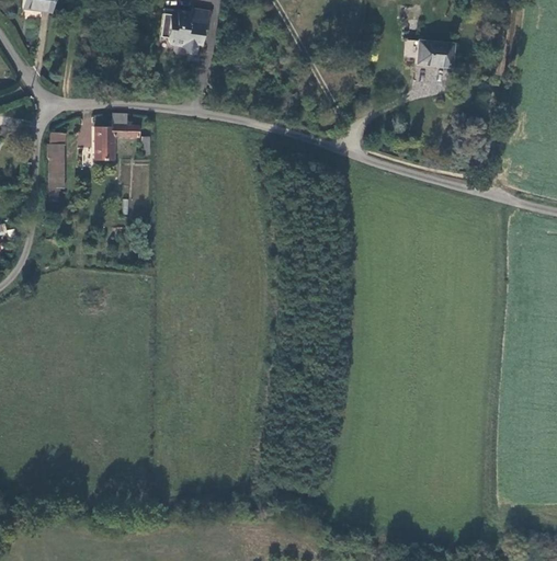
[(50,13),(52,0),(23,0),(22,9),(50,13)]
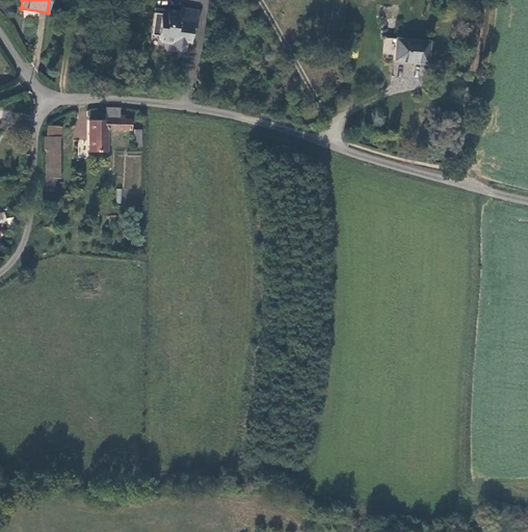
[(184,10),(170,9),(169,14),(157,11),(154,33),(161,34),(164,42),(177,44),(180,50),(187,51),(188,42),(192,42),(193,28),(198,28),(201,9),(184,6),(184,10)]
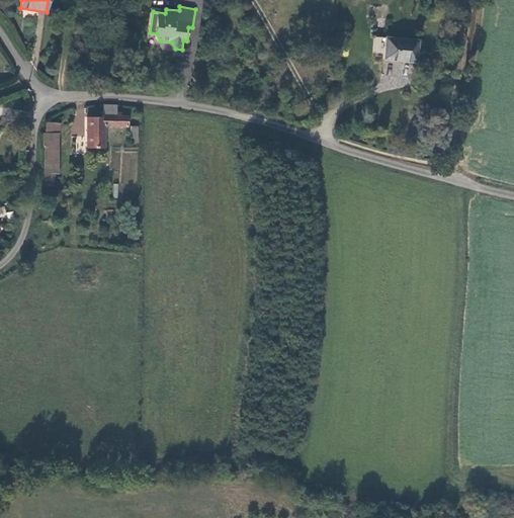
[(418,39),(387,36),(384,59),(416,62),(418,39)]
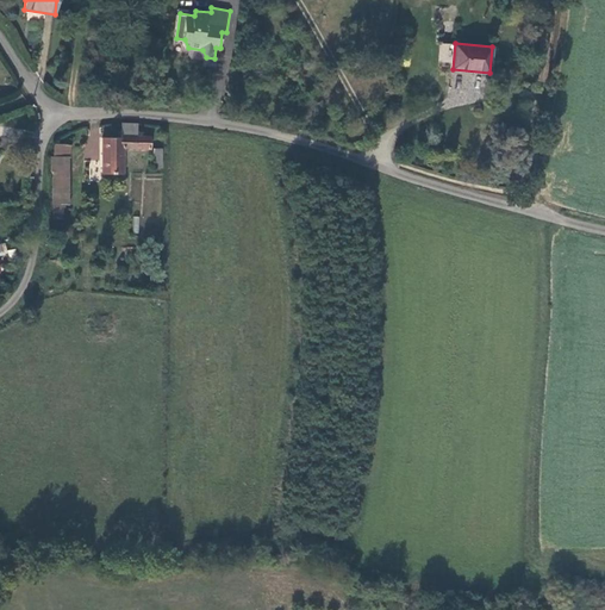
[(465,92),(488,93),(488,74),(466,74),(465,92)]
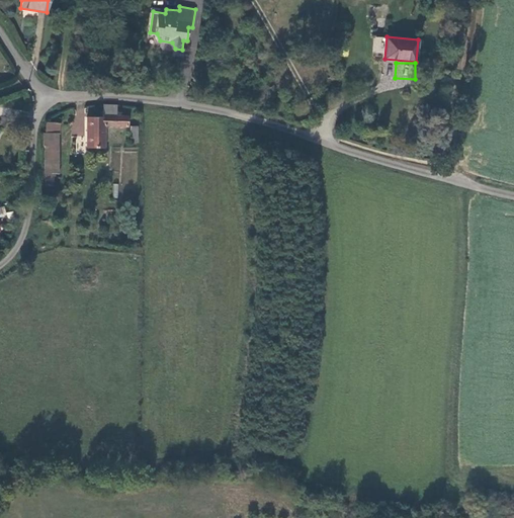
[(129,125),(130,114),(119,114),(119,104),(105,104),(105,115),(88,114),(86,145),(104,146),(105,124),(129,125)]
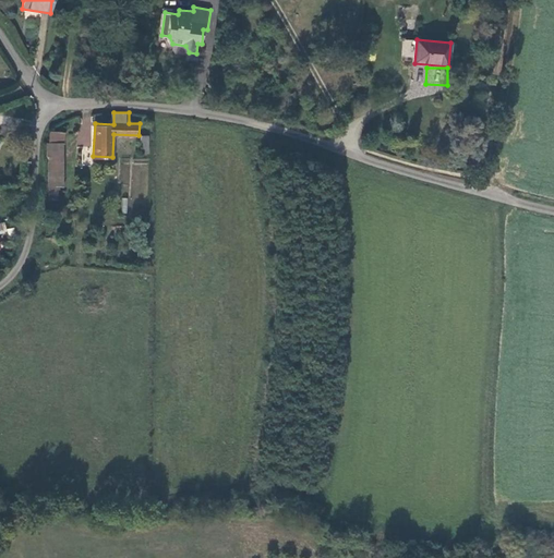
[(51,144),(49,185),(64,185),(65,145),(51,144)]
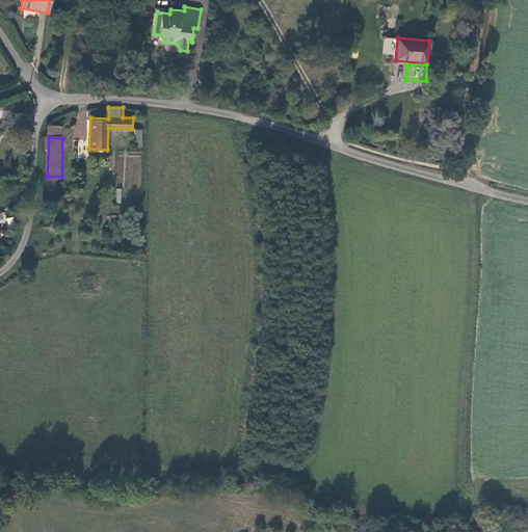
All buildings are outlined.
